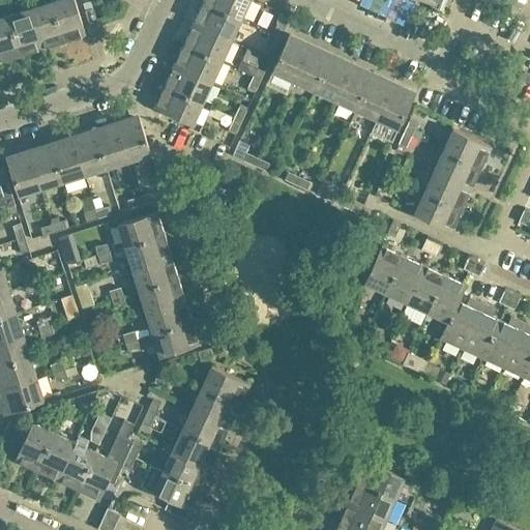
[(83,28),(74,0),(58,0),(49,3),(62,43),(85,36),(83,28)]
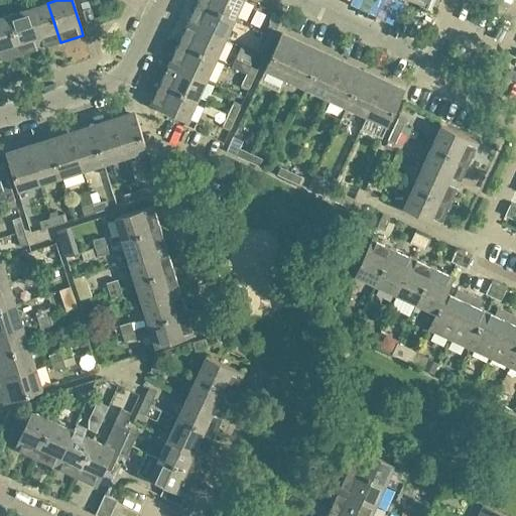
[(234,21),(243,0),(197,0),(196,3),(234,21)]
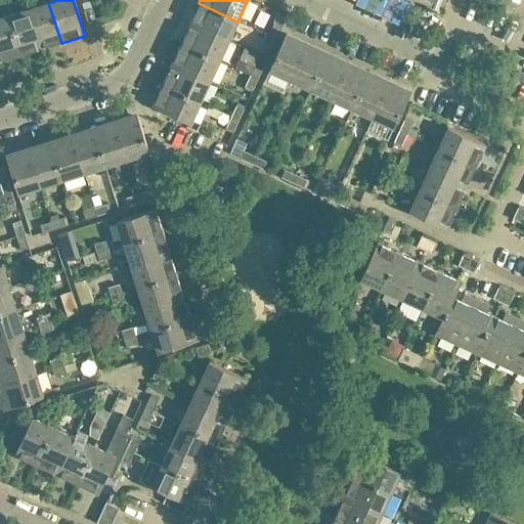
[(61,43),(48,3),(27,10),(40,49),(61,43)]
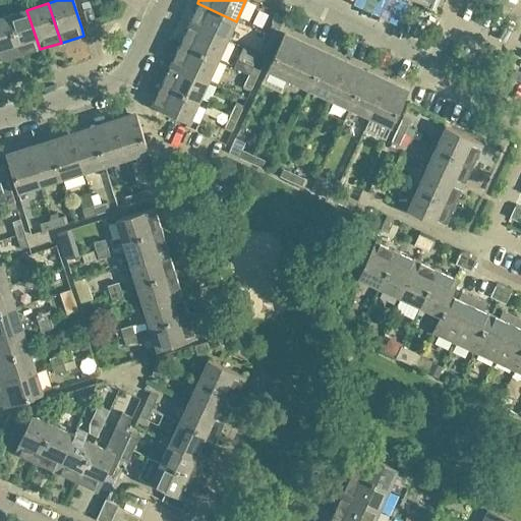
[(227,41),(236,21),(197,3),(188,23),(227,41)]
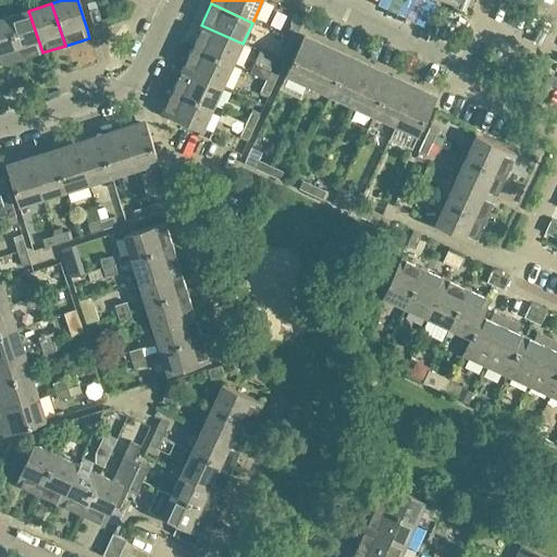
[(101,24),(97,10),(88,12),(93,26),(101,24)]
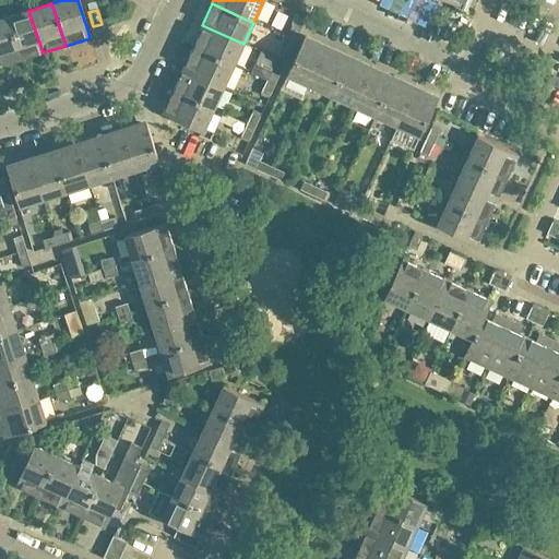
[(43,52),(28,11),(6,18),(20,60),(43,52)]
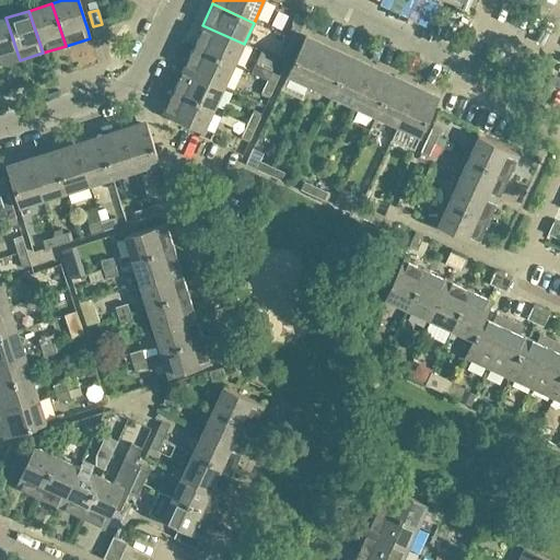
[(0,66),(20,60),(6,18),(0,19),(0,66)]
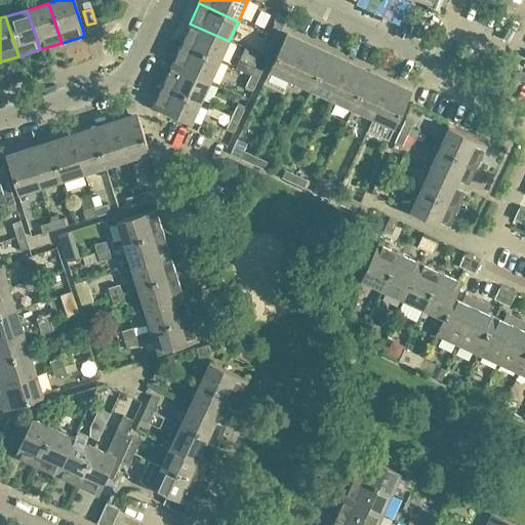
[(277,39),(280,32),(282,26),(274,23),(269,36),(277,39)]
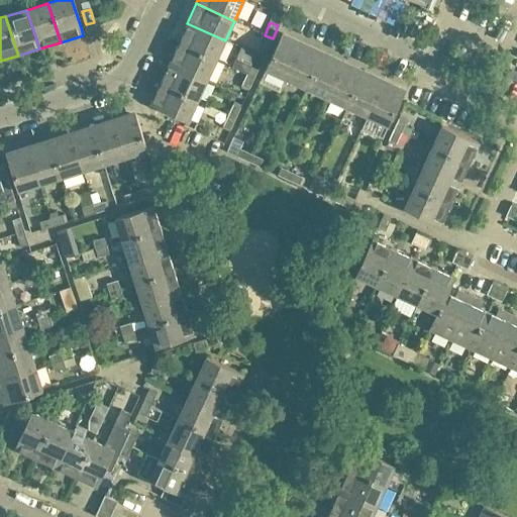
[(215,62),(225,40),(187,23),(178,44),(215,62)]
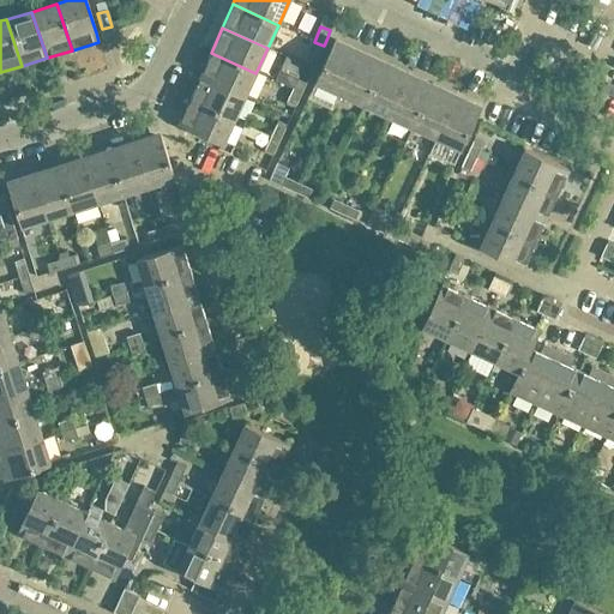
[(338,96),(359,52),(333,40),(313,84),(338,96)]
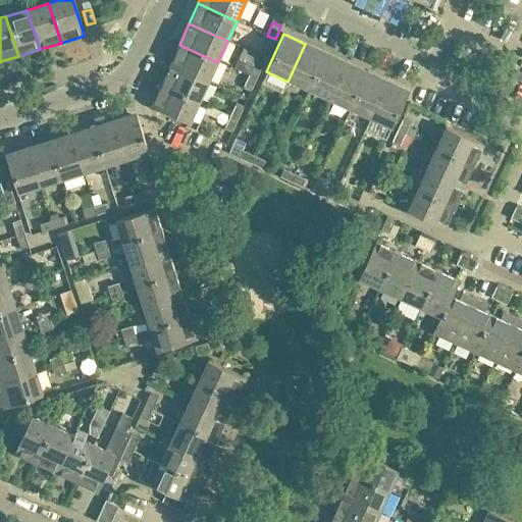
[(269,52),(275,39),(267,36),(261,48),(269,52)]
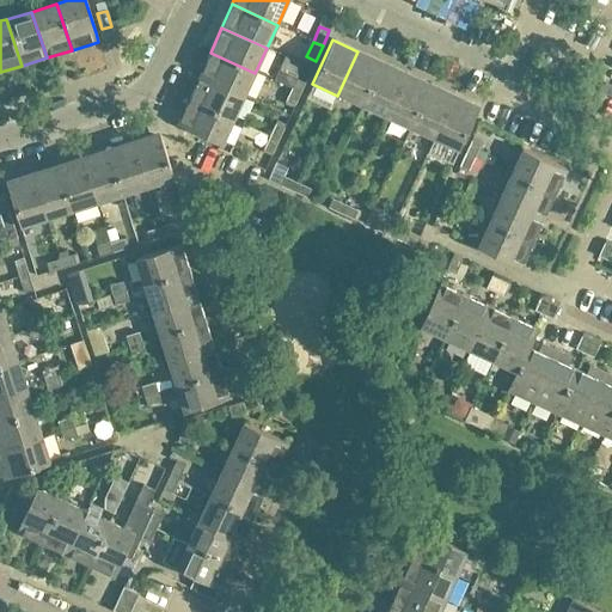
[(362,106),(383,62),(357,51),(337,96),(362,106)]
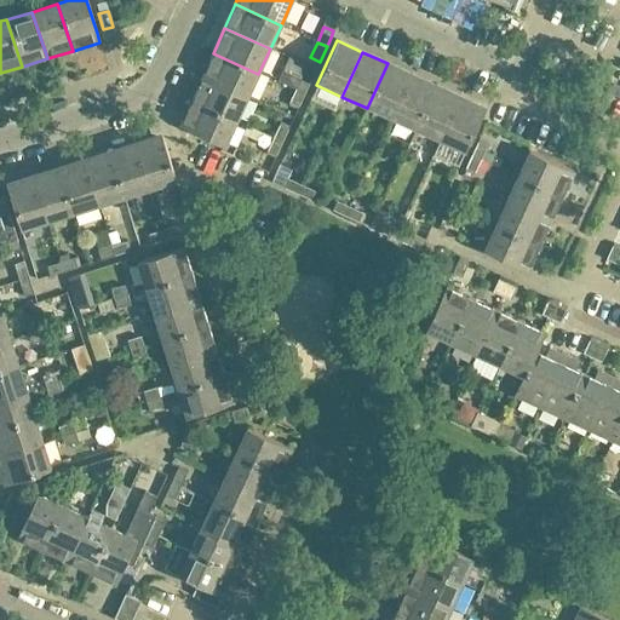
[(247,97),(258,74),(213,53),(202,76),(247,97)]
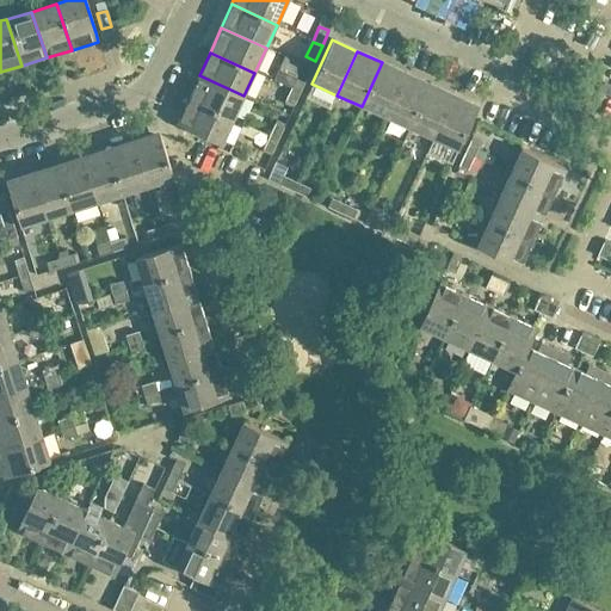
[(386,117),(406,73),(382,62),(362,106),(386,117)]
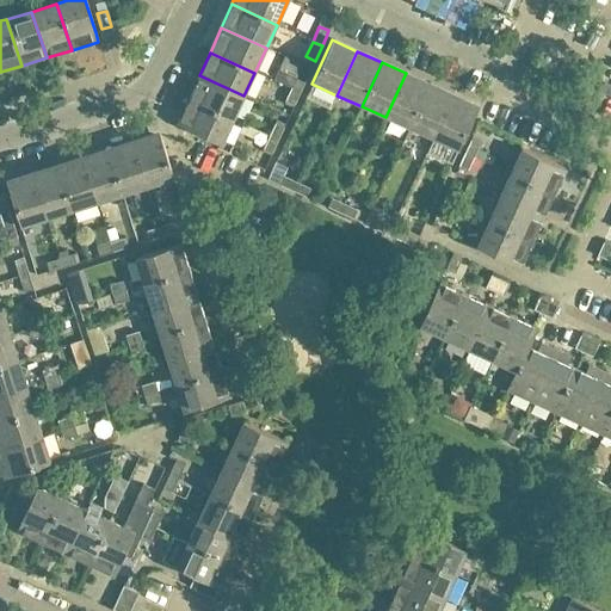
[(300,93),(307,78),(298,73),(291,88),(300,93)]
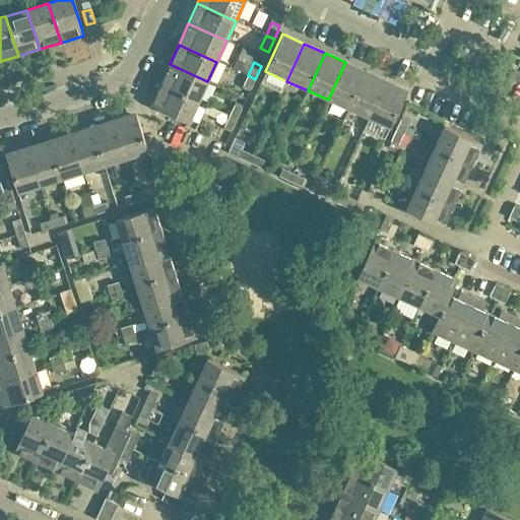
[(347,109),(365,71),(345,62),(328,100),(347,109)]
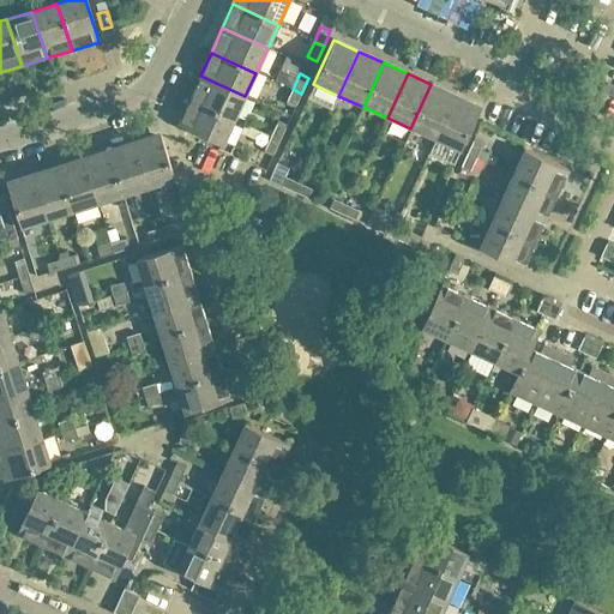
[(234,121),(245,96),(200,76),(190,100),(234,121)]
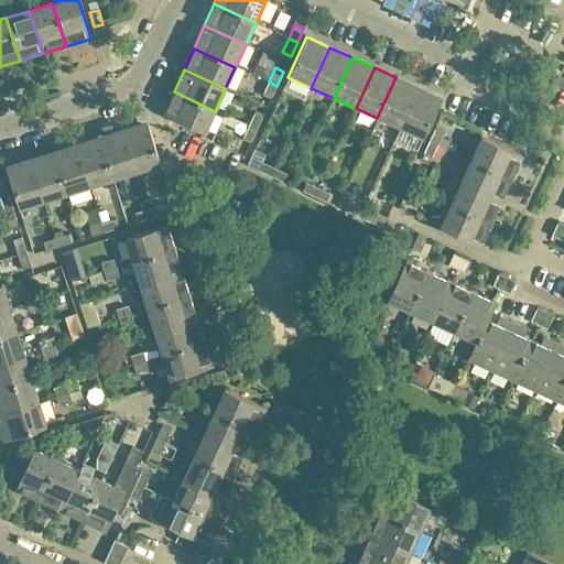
[(563,89),(563,79),(555,76),(551,84),(556,87),(563,89)]
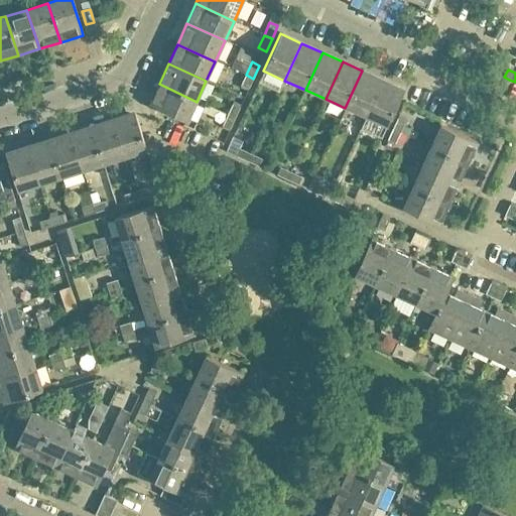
[(366,117),(383,80),(362,71),(345,108),(366,117)]
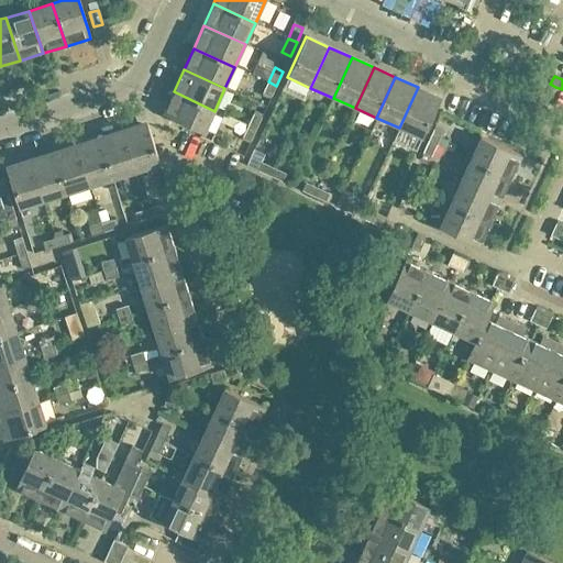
[(269,100),(276,86),(268,81),(261,96),(269,100)]
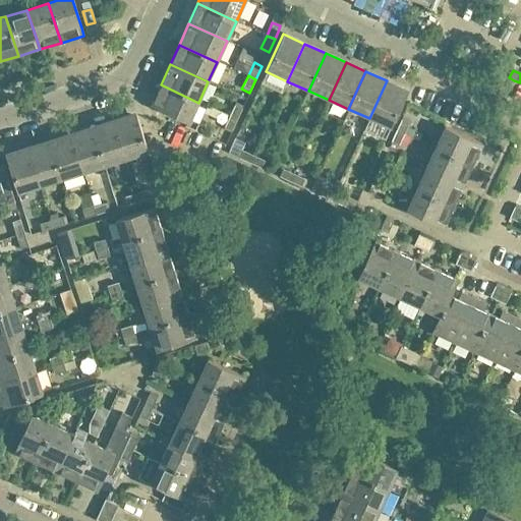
[(391,128),(402,103),(408,91),(387,80),(369,118),(391,128)]
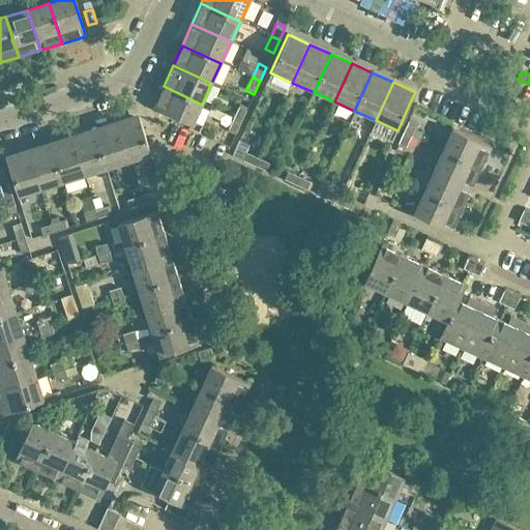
[(192,125),(202,105),(164,86),(153,108),(192,125)]
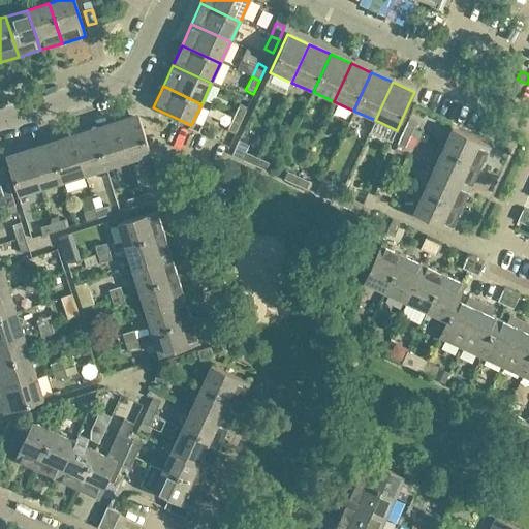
[(241,122),(247,109),(239,104),(232,118),(241,122)]
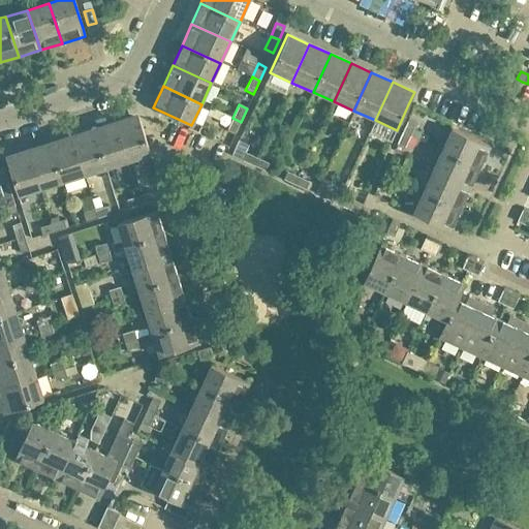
[(211,107),(208,114),(227,124),(230,117),(211,107)]
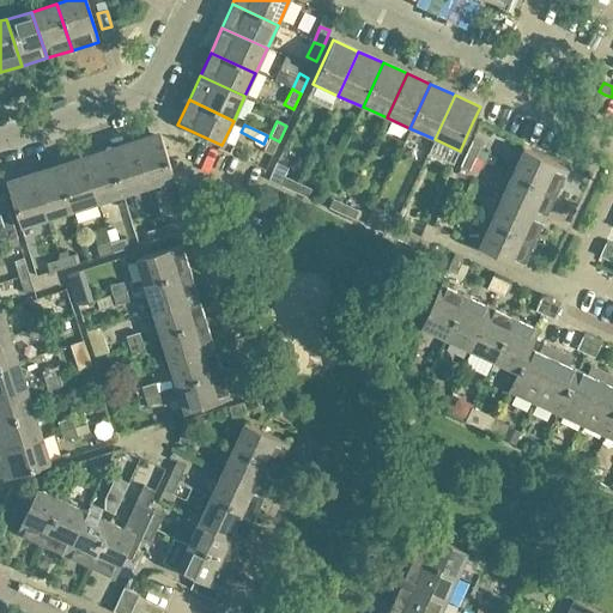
[(174,178),(159,133),(133,140),(147,187),(174,178)]
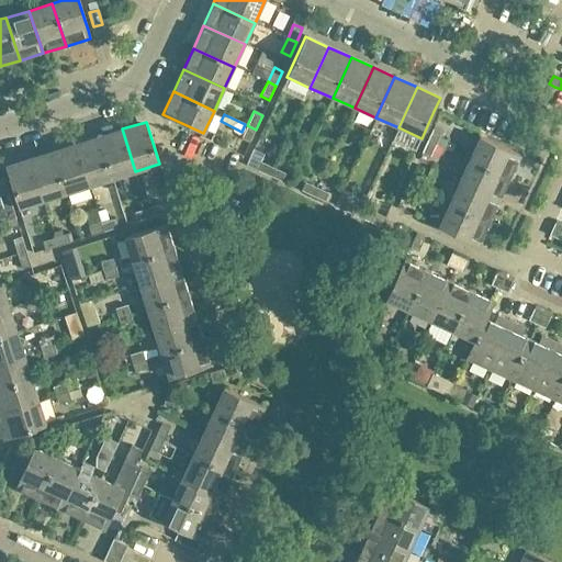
[(248,144),(256,130),(247,125),(240,139),(248,144)]
